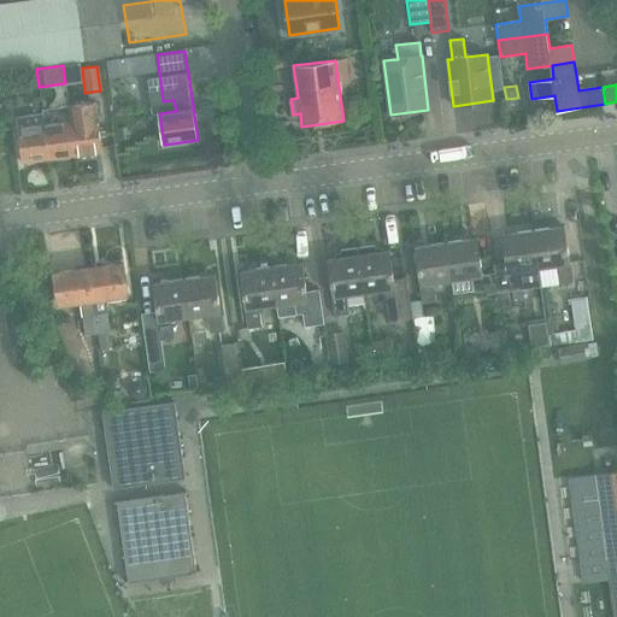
[(95,101),(70,105),(76,156),(100,153),(103,153),(103,150),(97,107),(95,101)]
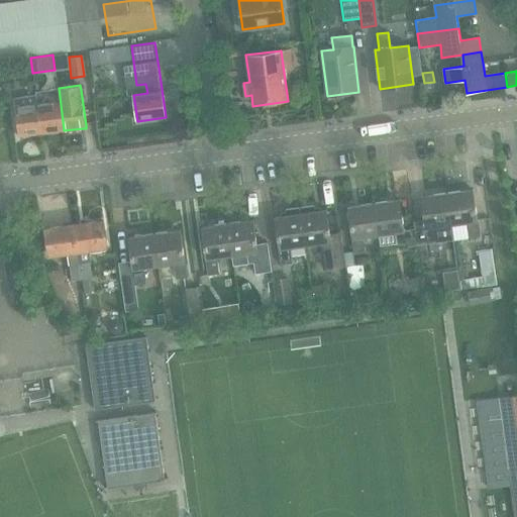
[(59,88),(35,91),(36,96),(42,133),(64,130),(59,88)]
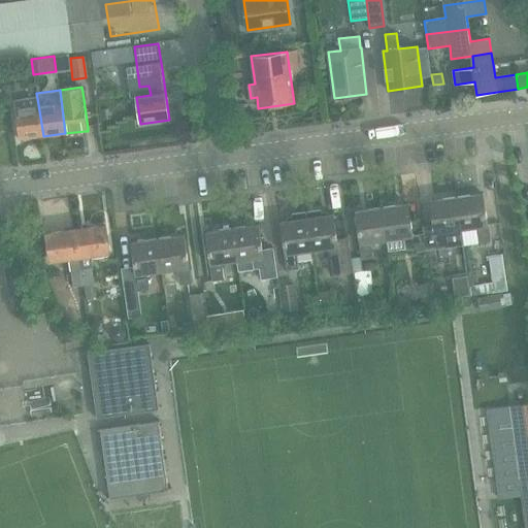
[(43,136),(37,98),(14,101),(20,139),(43,136)]
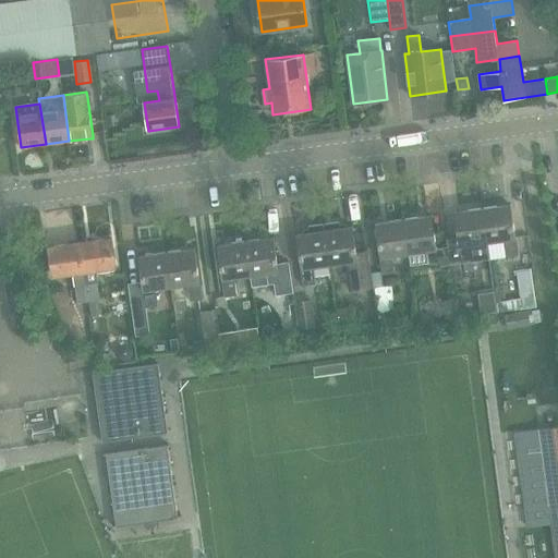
[(510,204),(482,208),(487,242),(504,240),(506,257),(518,256),(514,230),(513,230),(510,204)]
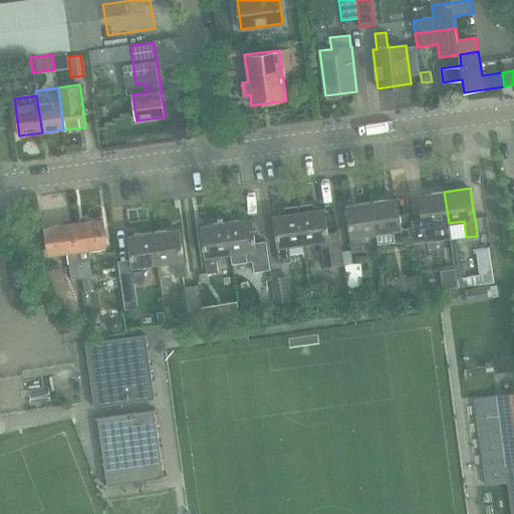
[(449,223),(444,192),(419,196),(422,219),(421,220),(424,243),(436,241),(434,226),(449,223)]
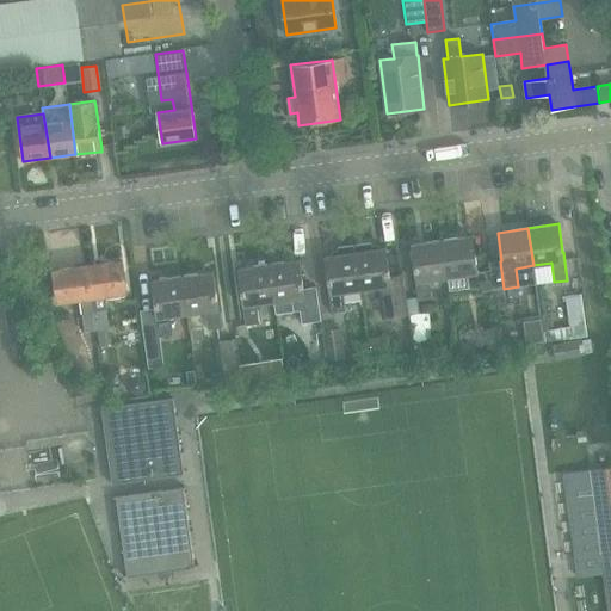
[(471,235),(442,240),(448,278),(464,276),(467,294),(480,292),(477,264),(475,264),(471,235)]
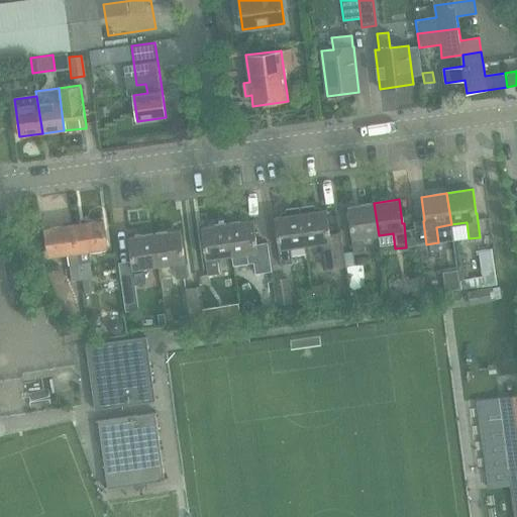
[(379,235),(374,203),(347,207),(351,231),(350,231),(353,254),(366,253),(363,237),(379,235)]
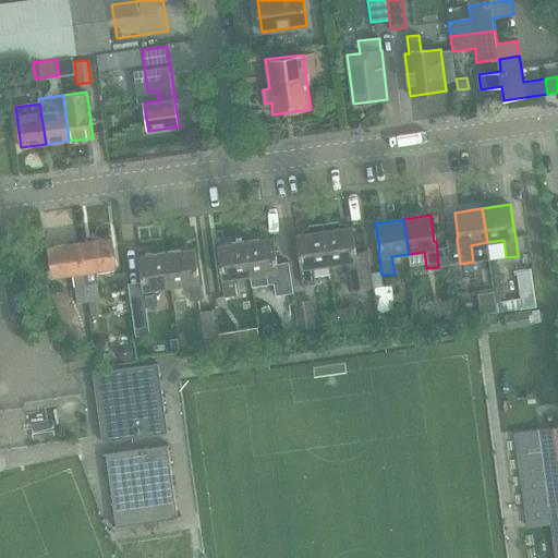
[(338,222),(324,225),(324,230),(329,265),(346,262),(348,279),(349,291),(371,288),(366,251),(356,252),(355,252),(352,227),(339,228),(338,222)]
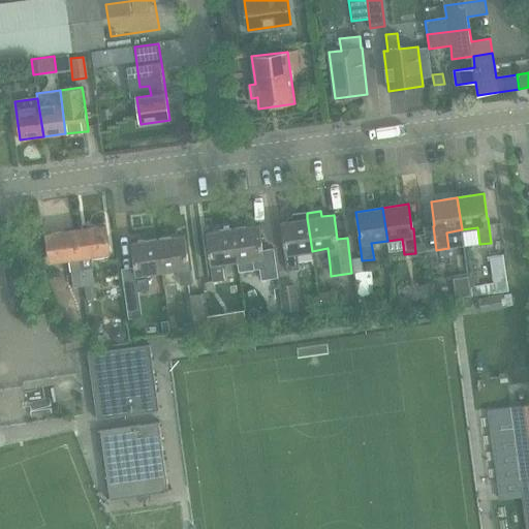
[(292,220),(281,222),(284,247),(283,247),(287,271),(299,269),(297,253),(312,251),(307,218),(307,213),(291,215),(292,220)]
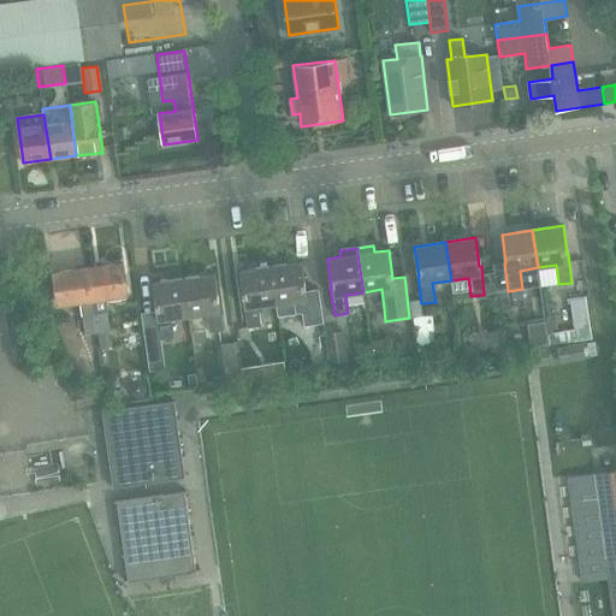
[(301,262),(270,267),(276,304),(277,317),(302,313),(303,325),(323,323),(318,289),(307,291),(306,291),(301,262)]
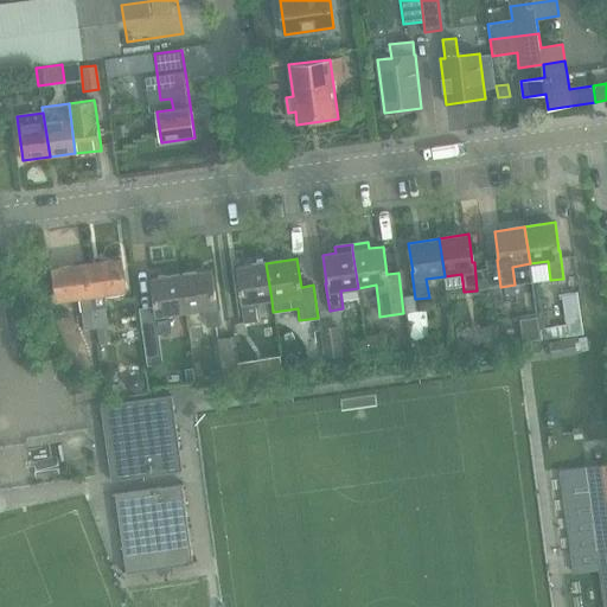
[(85,264),(95,328),(97,327),(100,343),(112,340),(104,293),(125,291),(120,260),(85,264)]
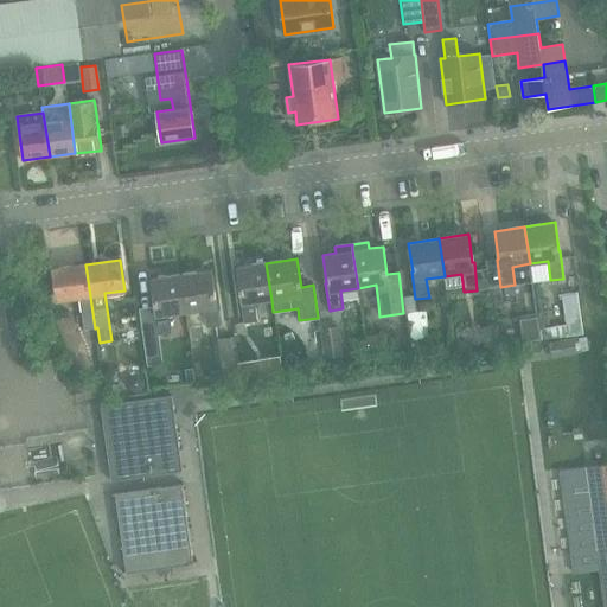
[(272,300),(266,263),(236,267),(241,295),(240,295),(243,323),(257,321),(254,302),(272,300)]
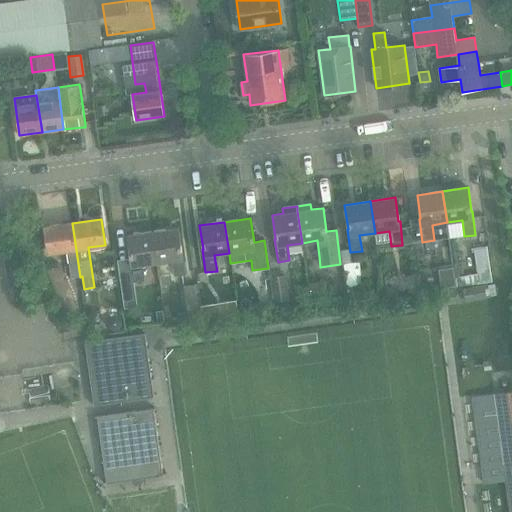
[(70,278),(80,277),(72,223),(44,227),(48,253),(67,250),(70,278)]
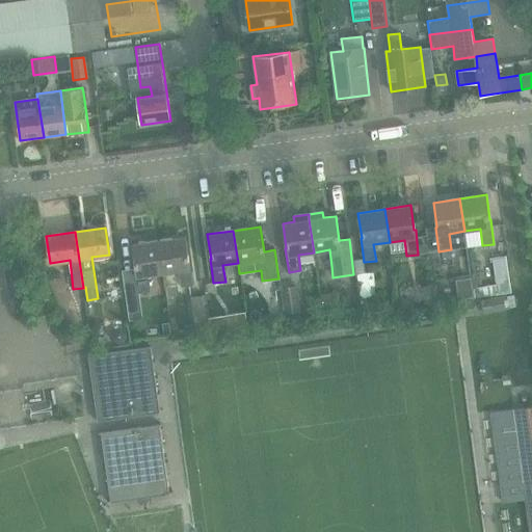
[(185,237),(159,240),(163,273),(179,271),(181,288),(192,286),(189,261),(188,262),(185,237)]
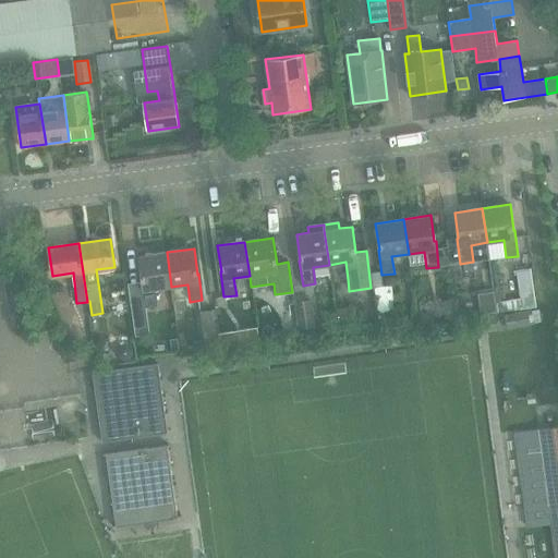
[(171,287),(167,252),(138,256),(142,282),(141,282),(145,307),(157,306),(155,289),(171,287)]
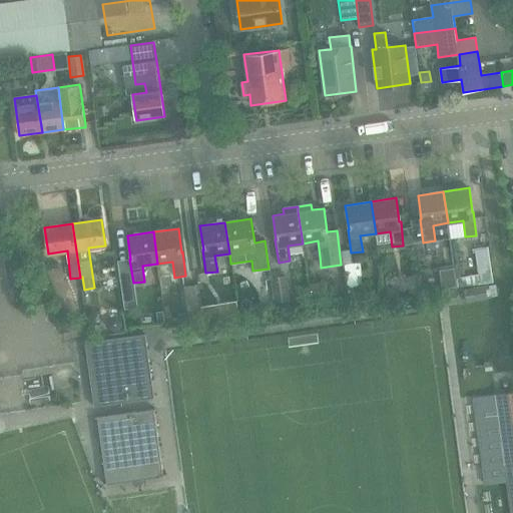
[(478,275),(479,282),(479,286),(493,284),(492,280),(488,246),(475,248),(478,275)]
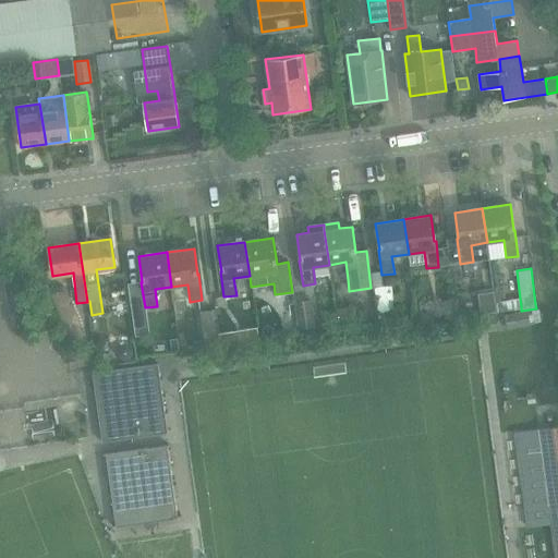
[(375,288),(378,313),(395,311),(390,286),(375,288)]
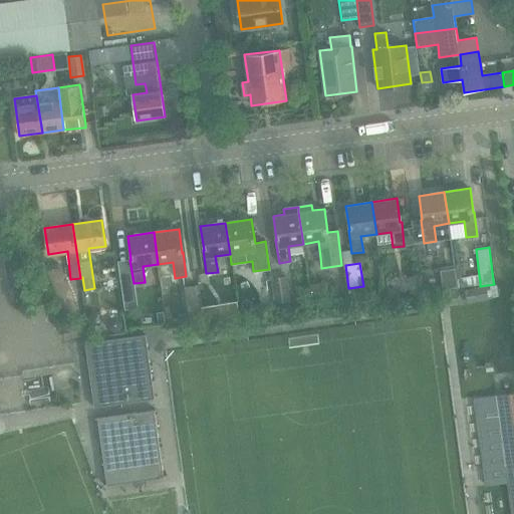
[(460,264),(454,264),(457,285),(457,289),(461,288),(463,288),(480,286),(480,282),(479,275),(461,278),(460,264)]
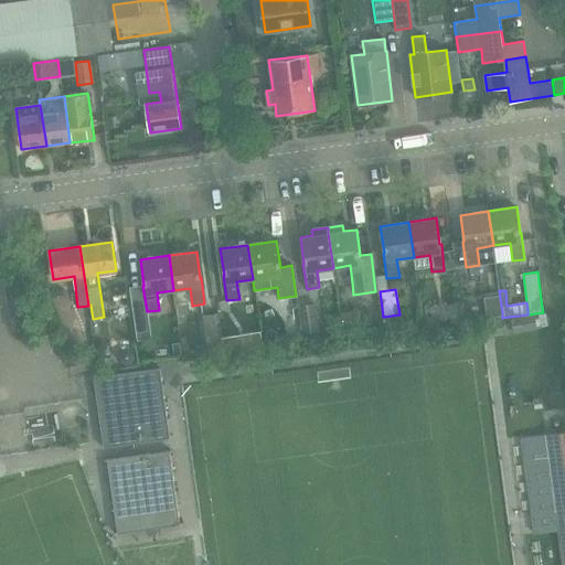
[(211,292),(210,311),(222,312),(223,294),(211,292)]
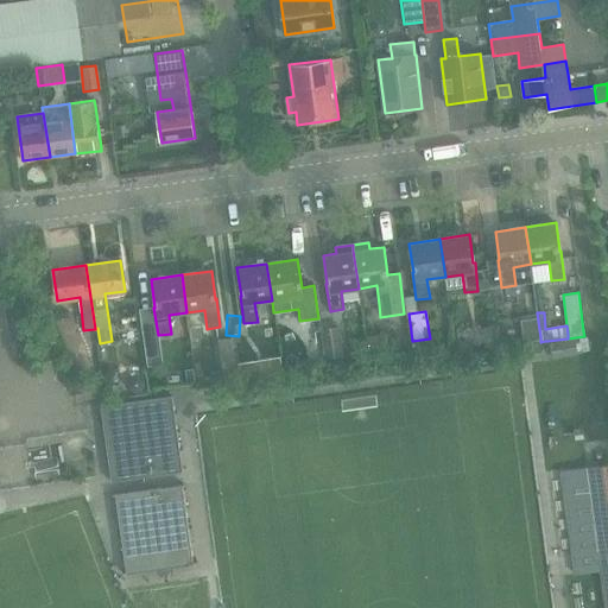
[(537,316),(519,318),(523,340),(540,337),(537,316)]
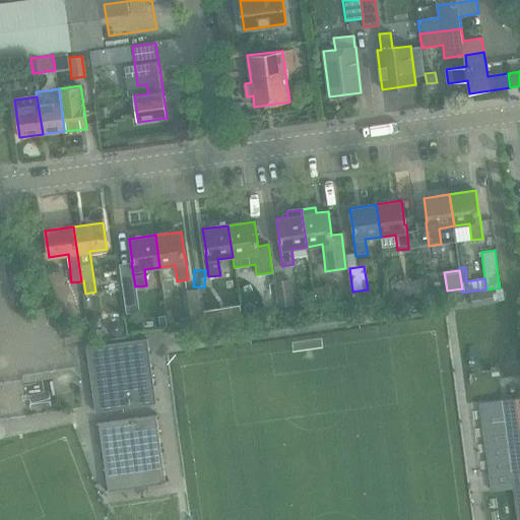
[(274,281),(278,306),(293,304),(289,279),(274,281)]
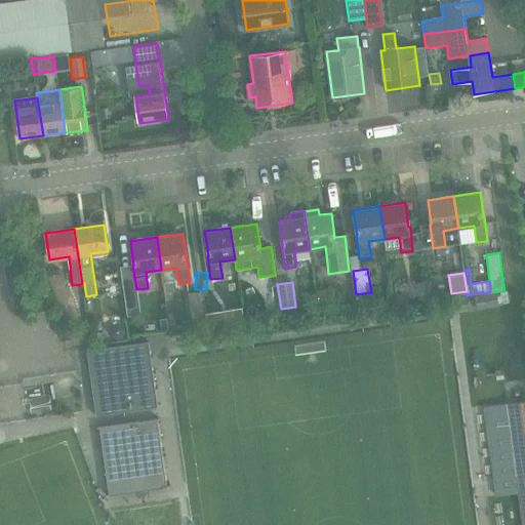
[(448,282),(431,284),(432,296),(449,294),(448,282)]
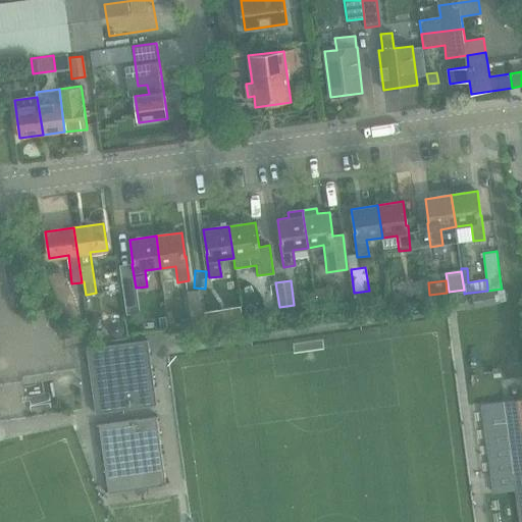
[(494,290),(472,295),(475,305),(498,300),(494,291),(494,290)]
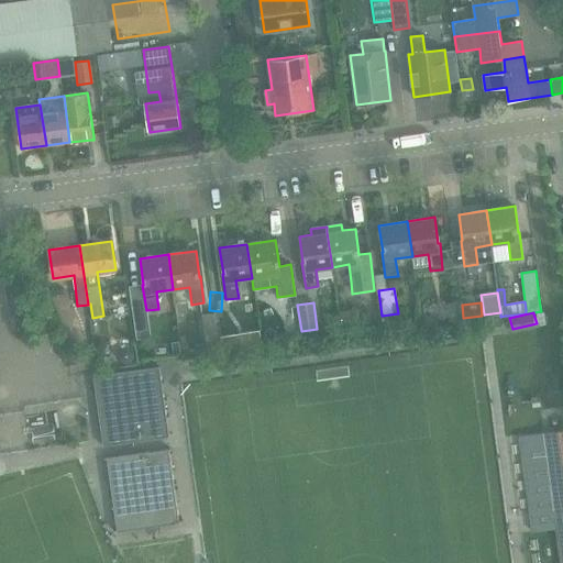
[(542,312),(533,313),(537,323),(537,327),(545,326),(542,312)]
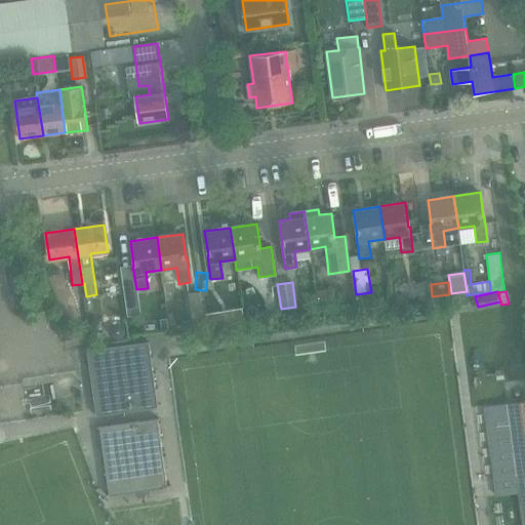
[(204,313),(201,292),(189,293),(193,319),(205,318),(204,313)]
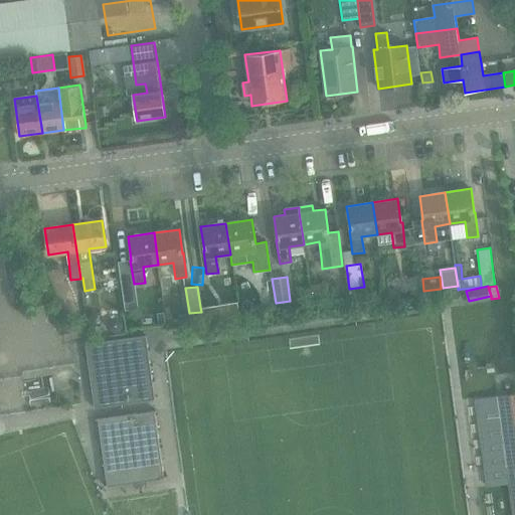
[(12,289),(14,301),(22,300),(20,288),(12,289)]
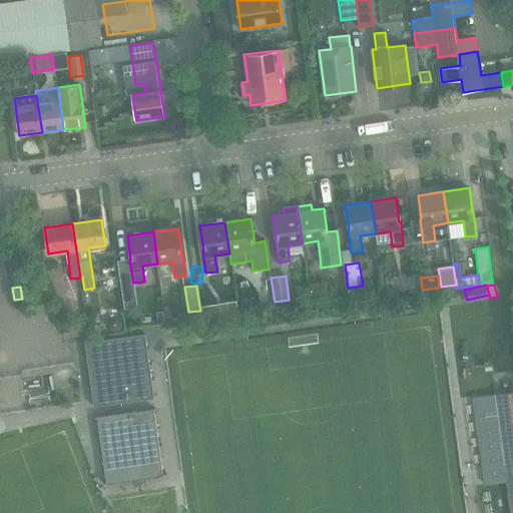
[(212,304),(199,306),(200,311),(201,318),(213,316),(212,304)]
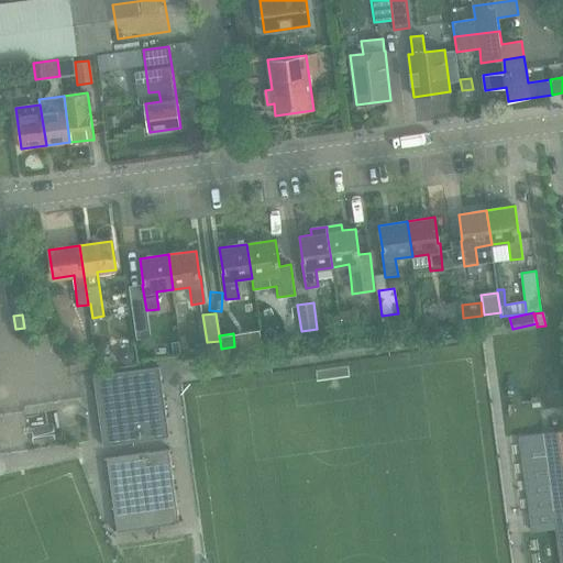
[(177,342),(169,343),(172,355),(179,354),(177,342)]
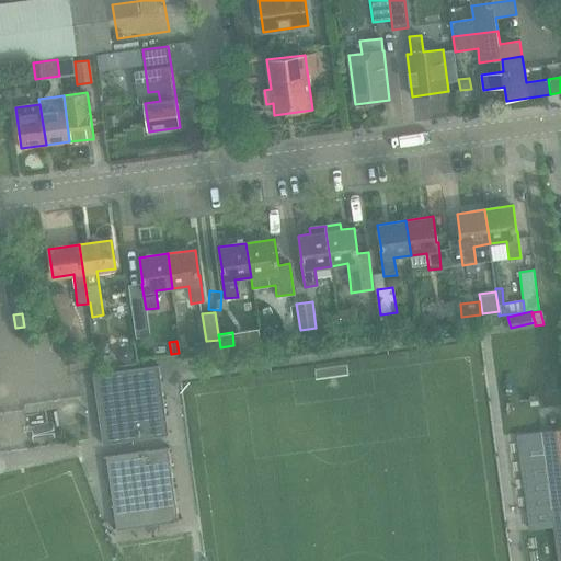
[(121,348),(117,353),(118,359),(123,363),(129,362),(133,357),(133,351),(127,347),(121,348)]
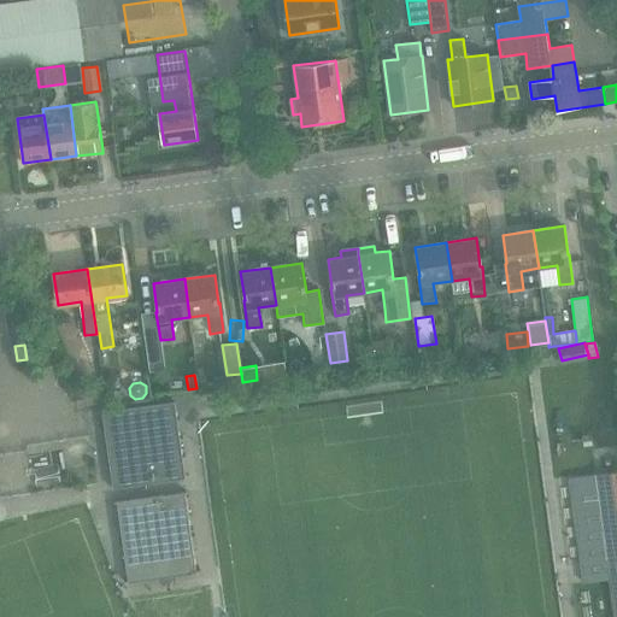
[(76,395),(78,407),(106,403),(104,387),(78,391),(75,392),(76,395)]
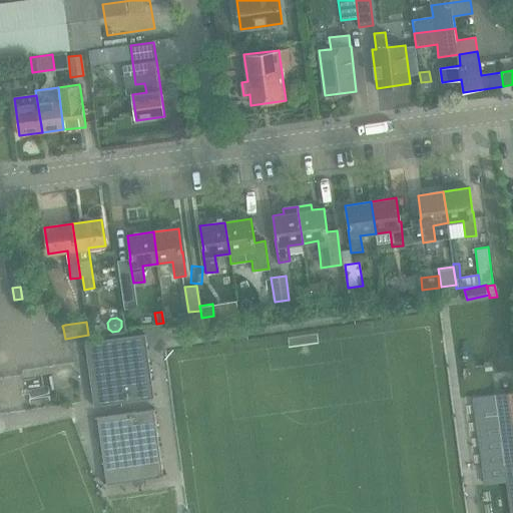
[(84,343),(93,407),(154,398),(145,335),(84,343)]
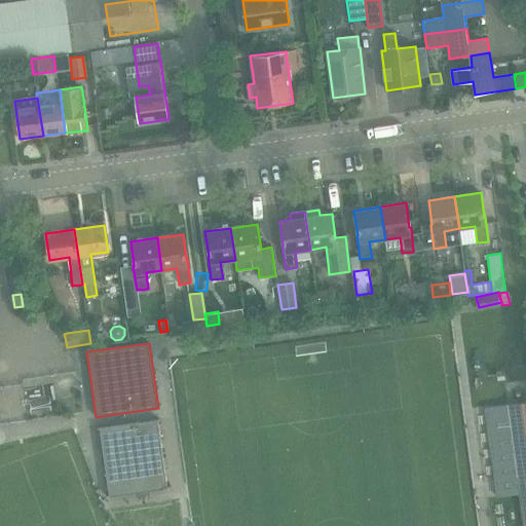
[(525,525),(525,403),(508,406),(517,477),(515,477),(517,491),(519,491),(519,494),(523,525),(525,525)]
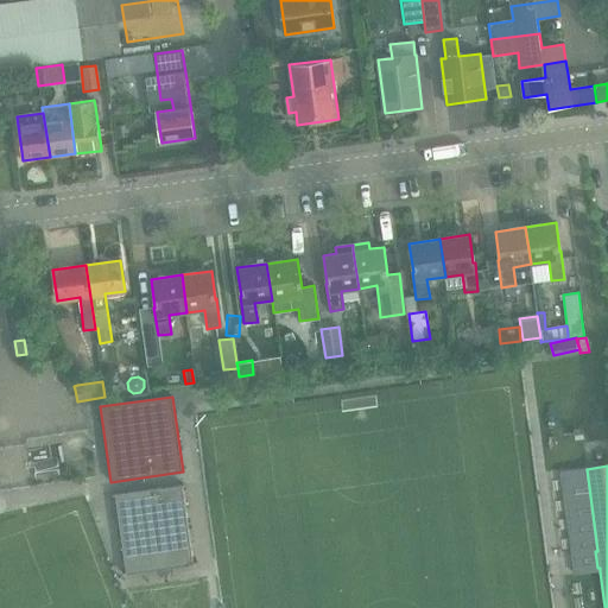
[(182,486),(184,486),(184,485),(113,495),(113,496),(115,495),(126,572),(124,572),(124,574),(195,564),(195,563),(192,563),(182,486)]
